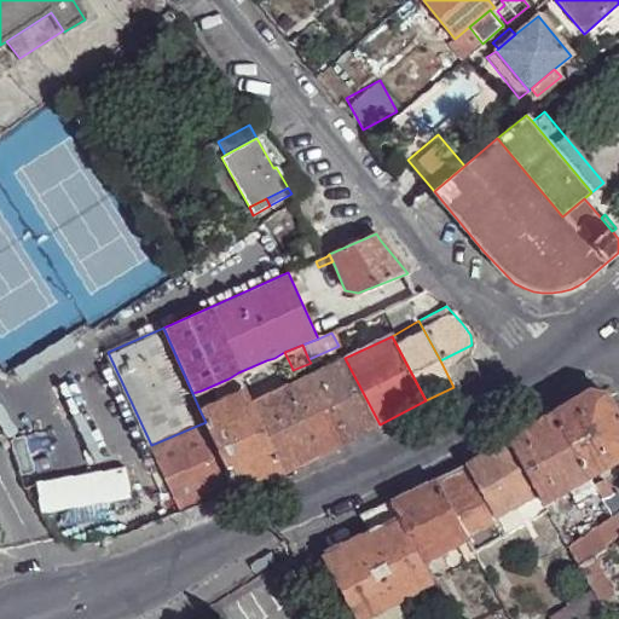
[(445,370),(468,354),(472,345),(440,360),(445,370)]
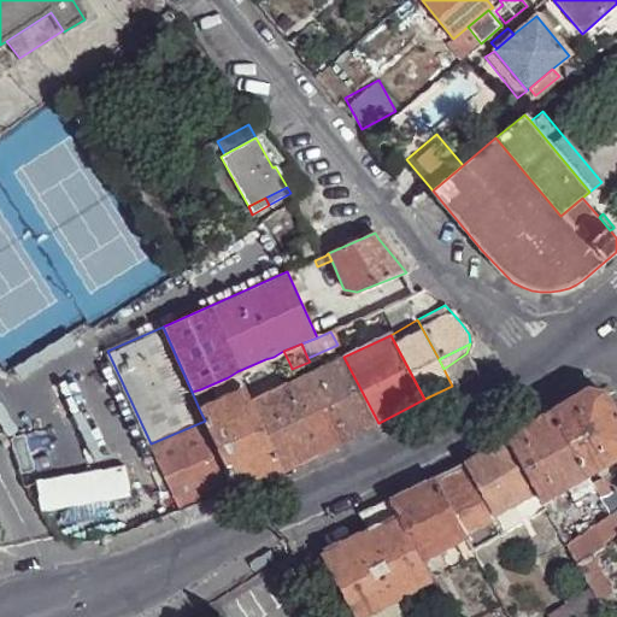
[(291,365),(283,351),(274,357),(278,370),(291,365)]
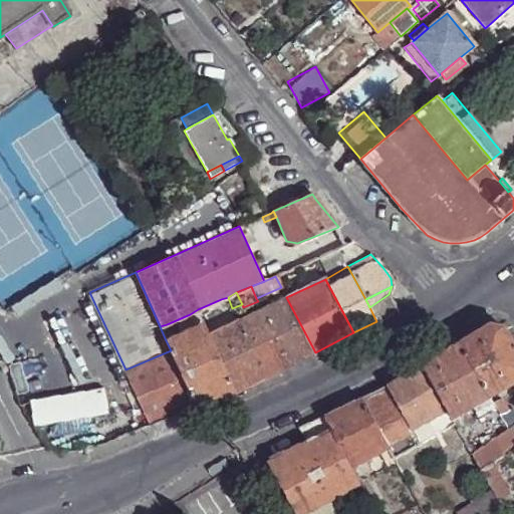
[(369,307),(376,321),(396,310),(389,297),(390,296),(389,294),(369,307)]
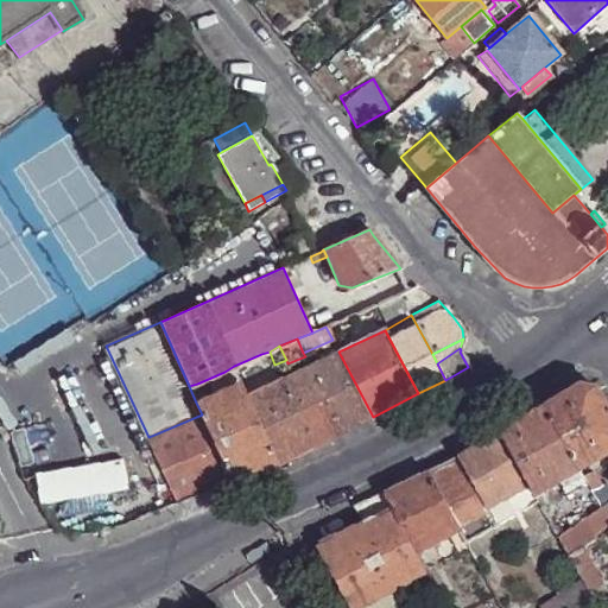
[(339,352),(309,366),(342,431),(373,417),(339,352)]
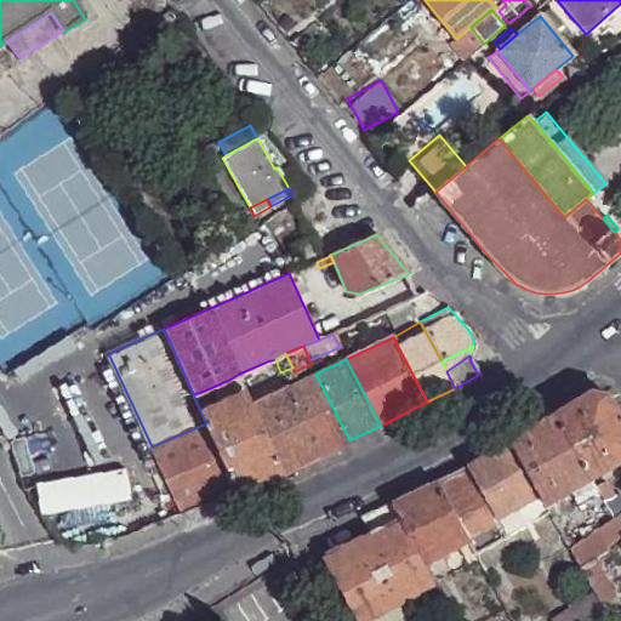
[(273,375),(267,362),(239,374),(248,391),(273,375)]
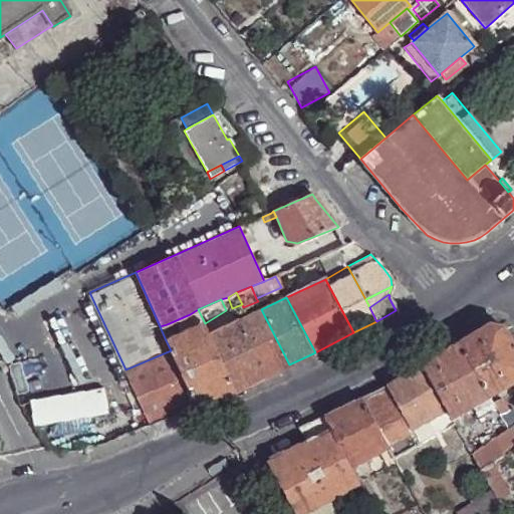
[(205,323),(198,309),(190,314),(194,322),(197,322),(199,326),(205,323)]
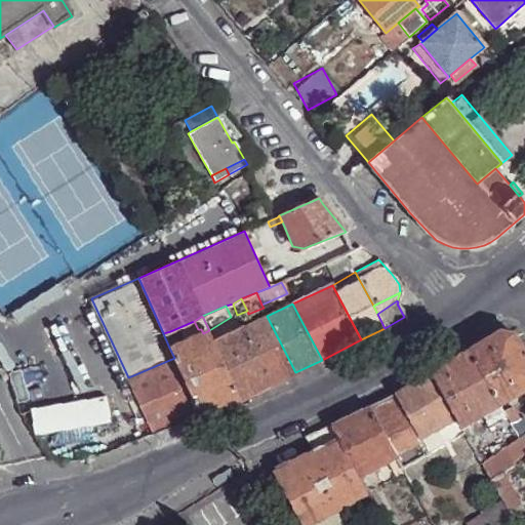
[(267,316),(243,327),(271,384),(295,372),(267,316)]
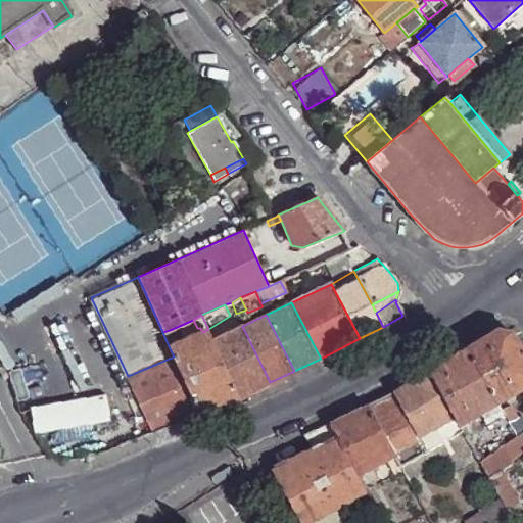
[(212,340),(237,399),(270,382),(242,326),(212,340)]
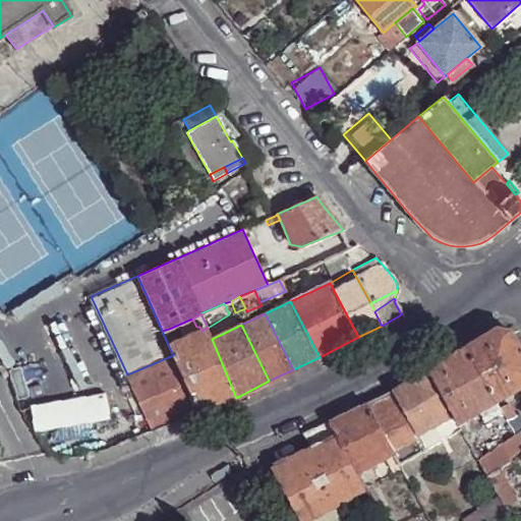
[(212,339),(208,328),(201,331),(176,342),(168,345),(173,355),(197,412),(236,398),(212,339)]
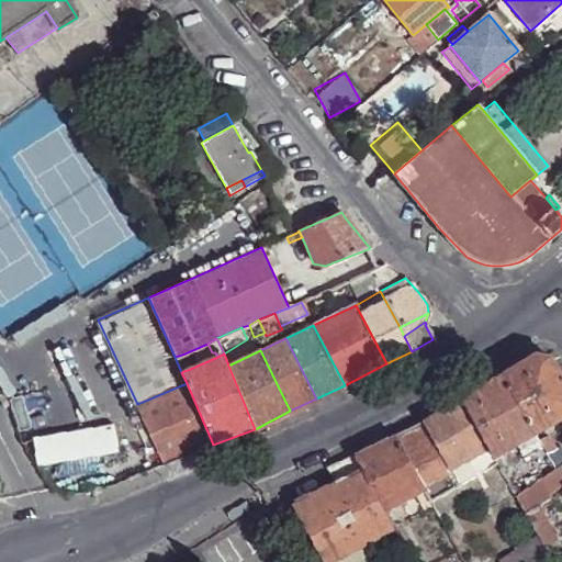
[(190,369),(182,355),(175,357),(181,372),(190,369)]
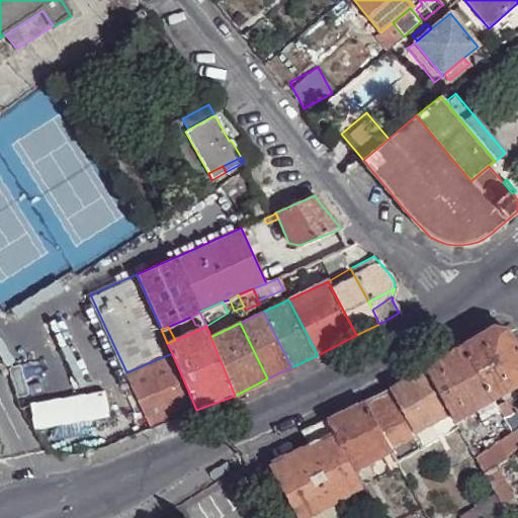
[(481,334),(462,345),(493,400),(517,384),(517,347),(508,330),(493,327),(481,334)]
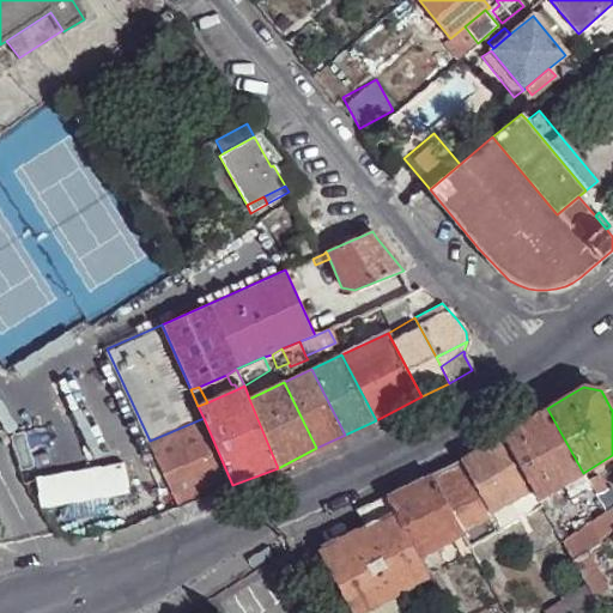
[(547,408),(502,435),(538,498),(548,492),(563,485),(570,495),(589,484),(587,481),(583,473),(547,408)]
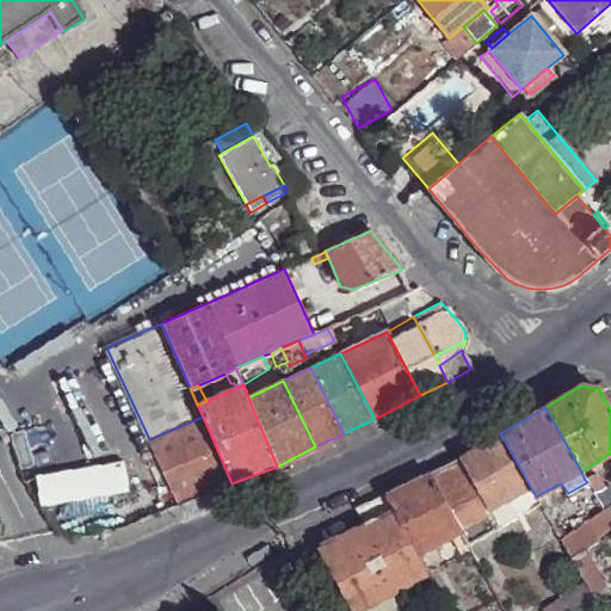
[(203,417),(149,439),(177,505),(232,483),(203,417)]
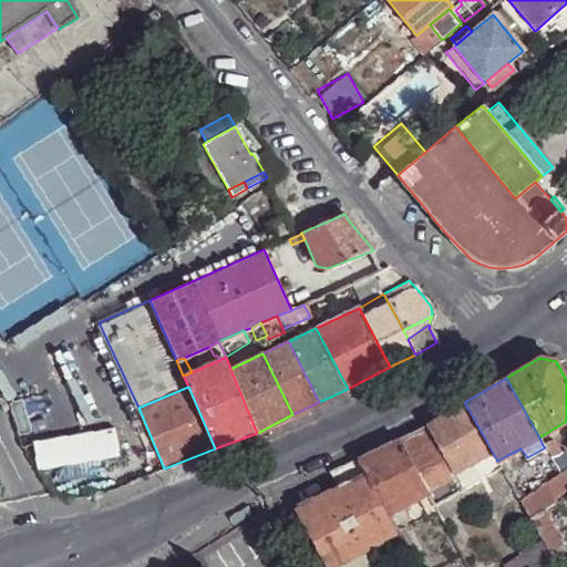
[(464,402),(428,425),(462,490),(472,484),(475,491),(482,485),(478,481),(501,467),(497,461),(464,402)]
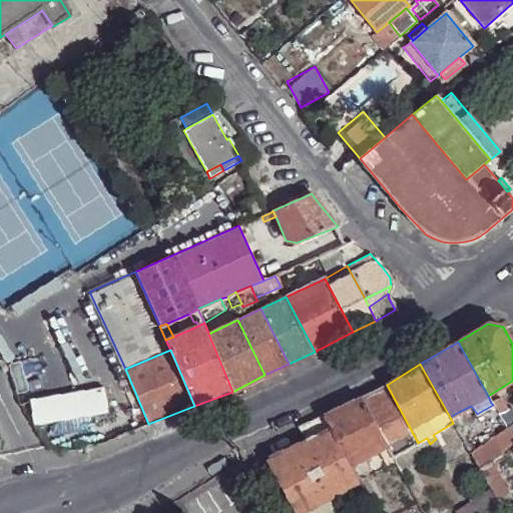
[(387,385),(360,398),(393,456),(407,449),(418,443),(387,385)]
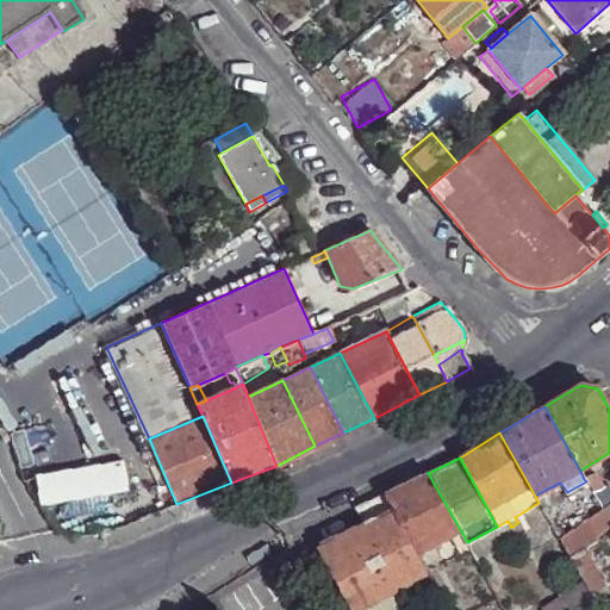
[(120,461),(31,477),(37,508),(126,492),(120,461)]
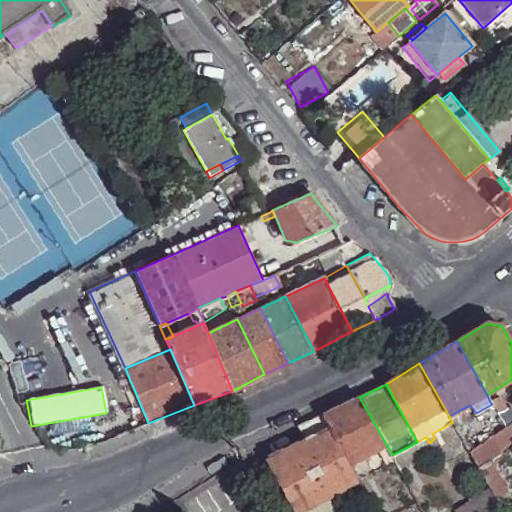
[(490,402),(492,404),(498,414),(507,409),(499,396),(490,402)]
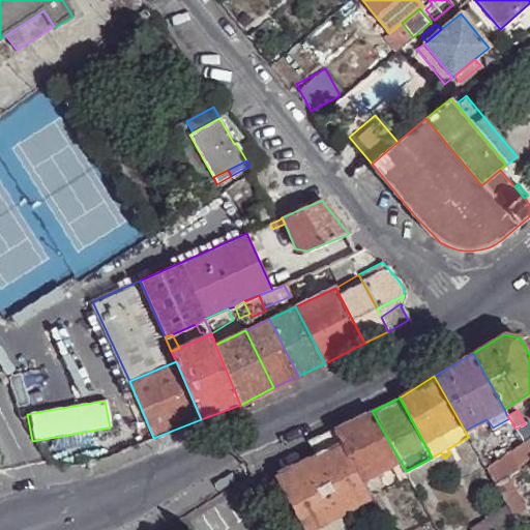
[(344,447),(363,482),(393,466),(402,480),(408,476),(406,471),(372,411),(334,430),(342,443),(344,447)]
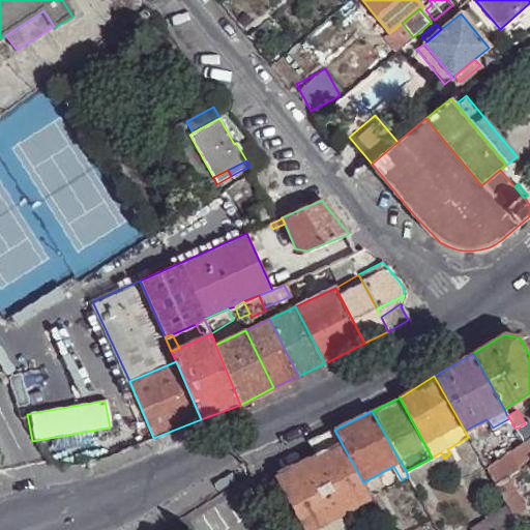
[(516,429),(526,443),(529,440),(529,431),(527,424),(525,425),(525,423),(516,429)]
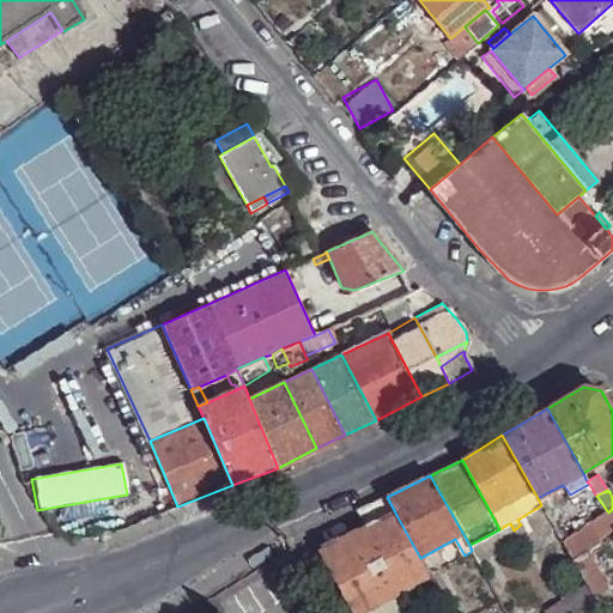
[(538,498),(541,505),(547,516),(559,510),(548,492),(538,498)]
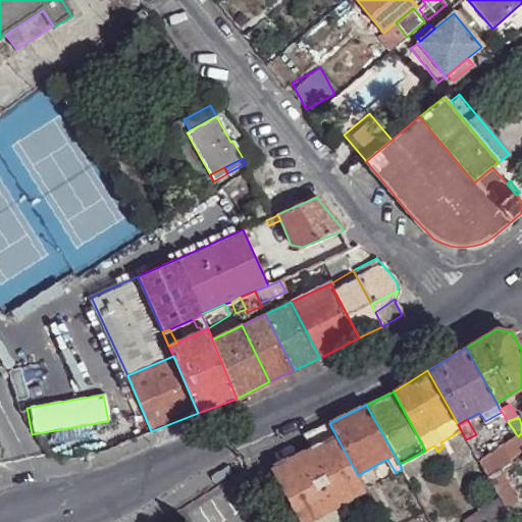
[(255,479),(279,521),(344,521),(375,506),(358,475),(338,440),(336,436),(329,423),(305,434),(312,448),(282,461),(285,466),(272,472),(255,479)]
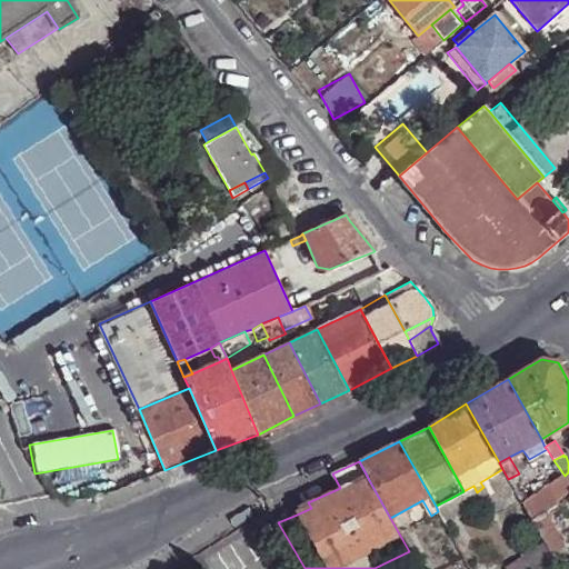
[(519,473),(508,479),(512,488),(522,482),(519,473)]
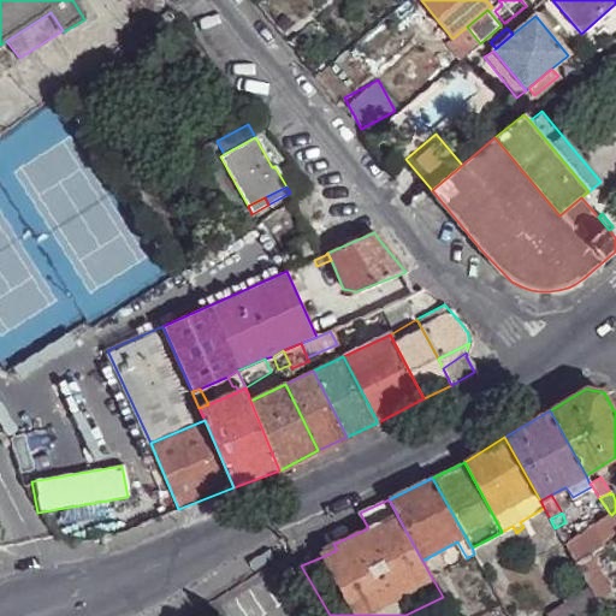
[(611,515),(593,527),(602,542),(615,532),(615,521),(611,515)]
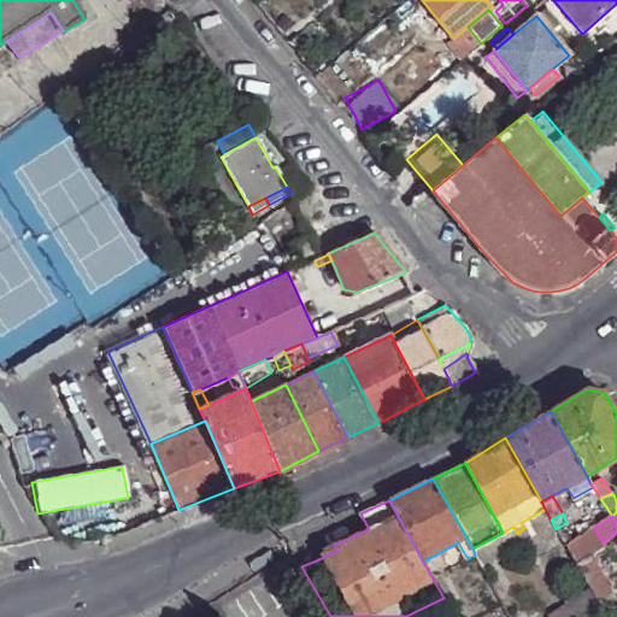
[(495,552),(480,560),(481,564),(503,553),(500,550),(528,534),(524,528),(517,534),(513,527),(503,533),(489,540),(495,552)]
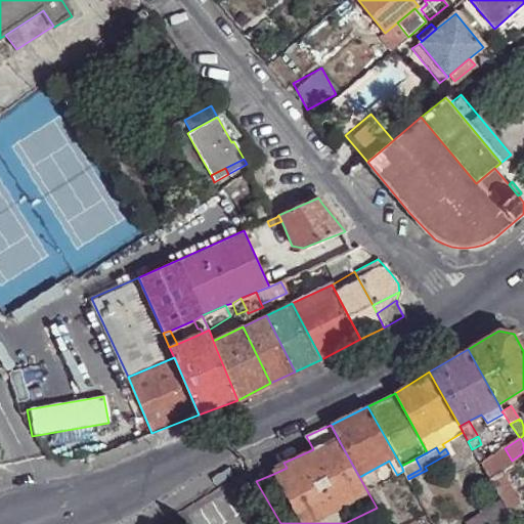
[(512,461),(505,448),(480,465),(489,479),(512,465),(512,461)]
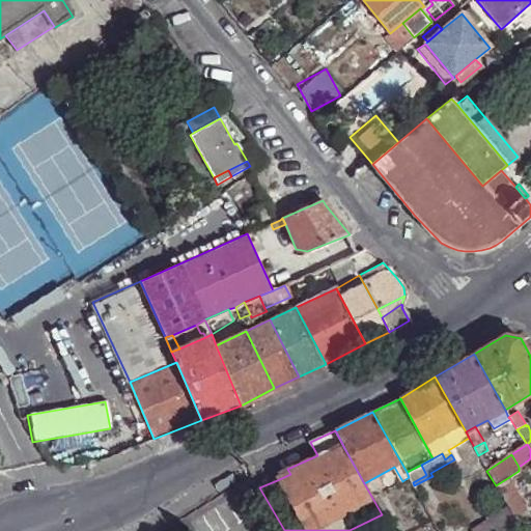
[(421,465),(407,472),(409,477),(413,482),(426,475),(421,465)]
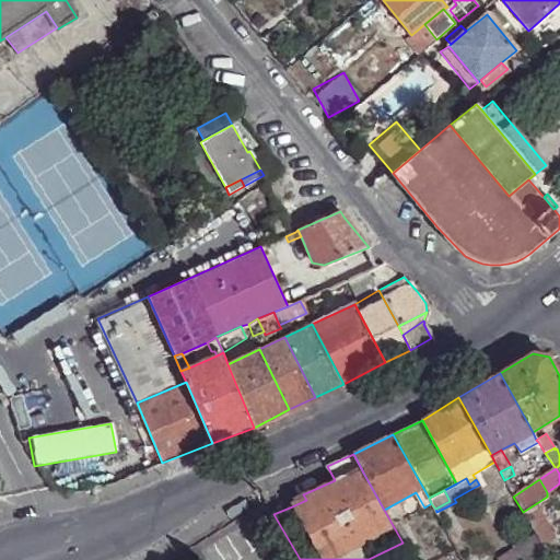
[(290,501),(292,506),(306,500),(303,494),(290,501)]
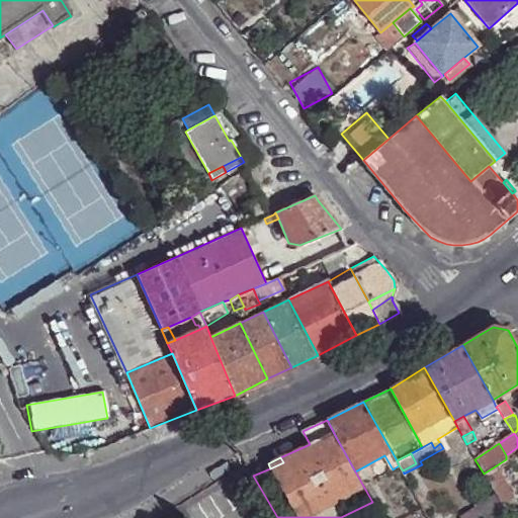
[(412,476),(409,478),(414,488),(418,486),(412,476)]
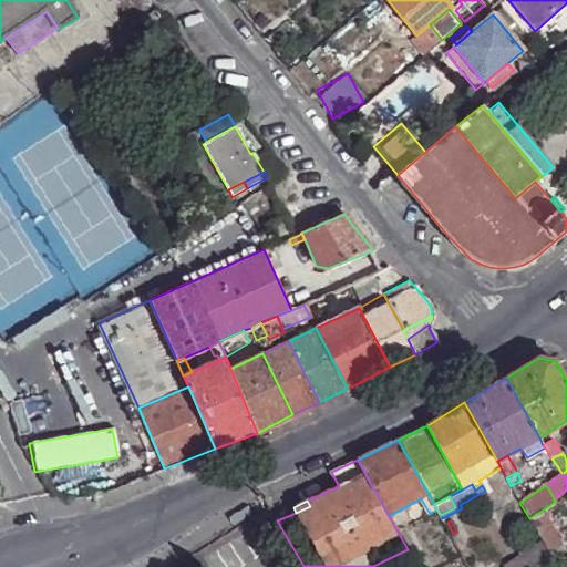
[(505,566),(545,566),(553,563),(543,544),(505,566)]
